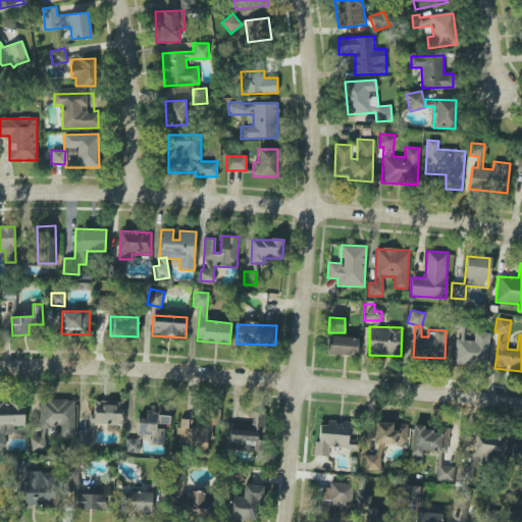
[(489,332),(475,332),(474,341),(464,341),(464,330),(456,330),(454,364),(487,366),(489,332)]
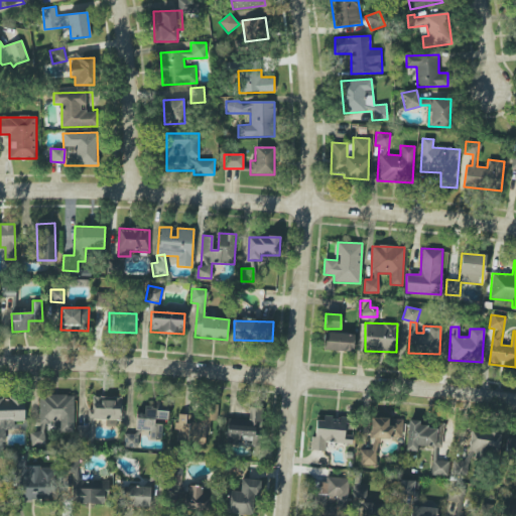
[(323,351),(353,352),(354,335),(324,333),(323,351)]
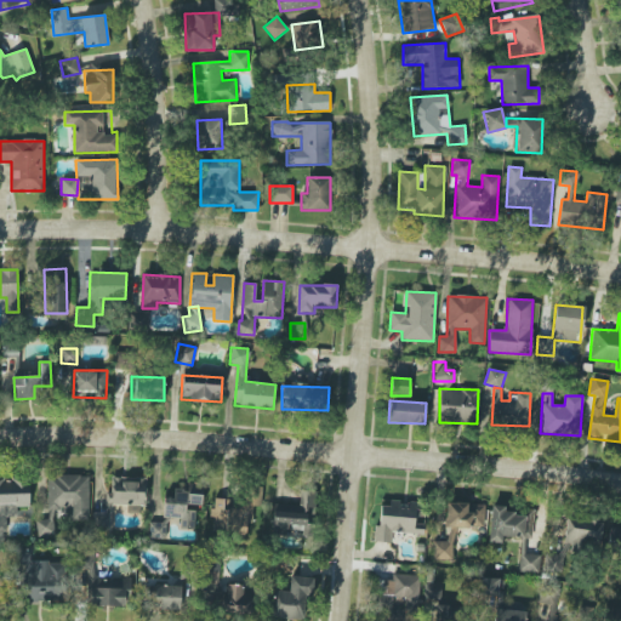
[(89,474),(47,476),(47,519),(36,520),(36,536),(55,536),(53,520),(89,519),(89,474)]
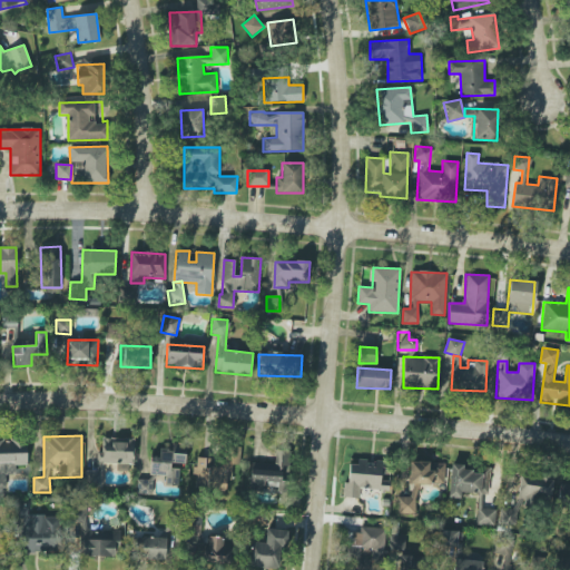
[(134,464),(135,439),(102,438),(101,463),(134,464)]
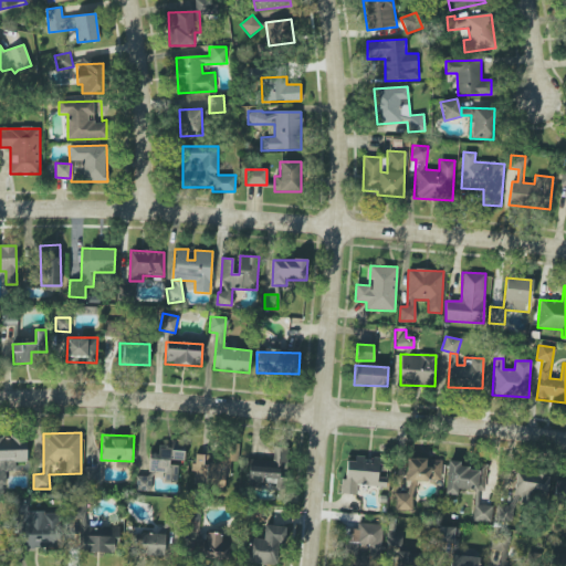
[(27,461),(27,437),(0,437),(0,485),(6,485),(6,471),(16,471),(16,461),(27,461)]
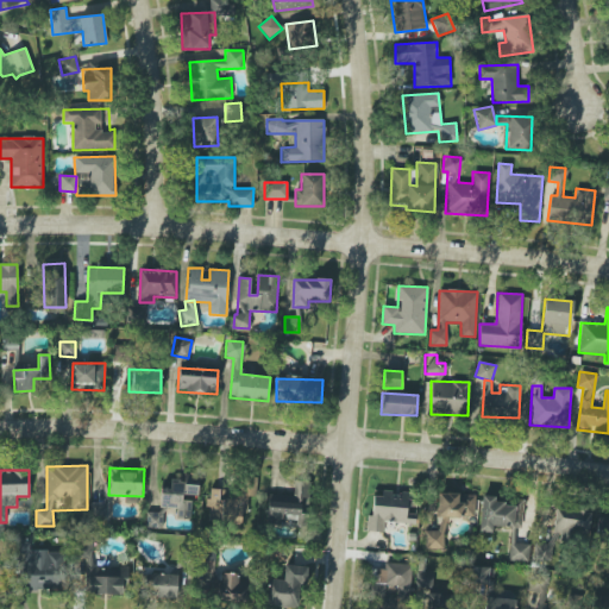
[(159,508),(176,508),(176,519),(190,520),(192,497),(198,497),(199,476),(184,475),(183,479),(170,479),(170,489),(161,489),(159,508)]
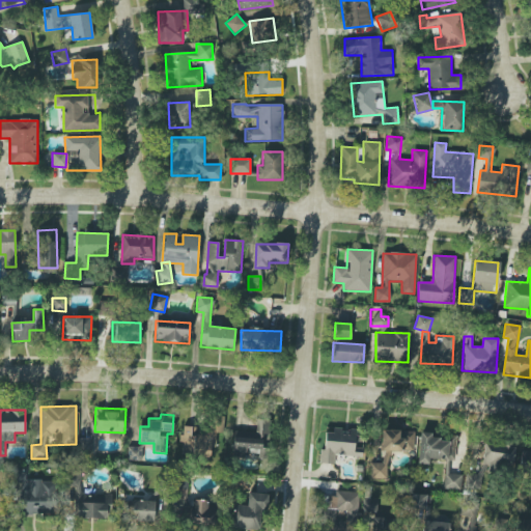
[(183,426),(182,454),(213,455),(214,432),(224,432),(224,417),(208,417),(208,428),(197,428),(197,426),(183,426)]
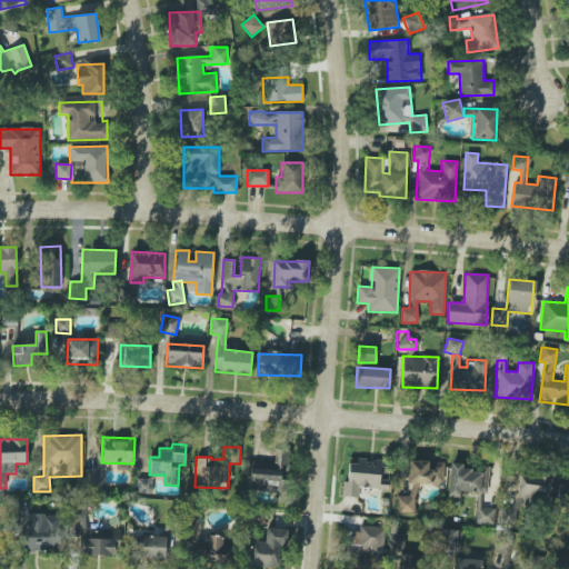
[(280,489),(281,472),(289,473),(290,451),(275,450),(275,463),(250,462),(249,488),(280,489)]
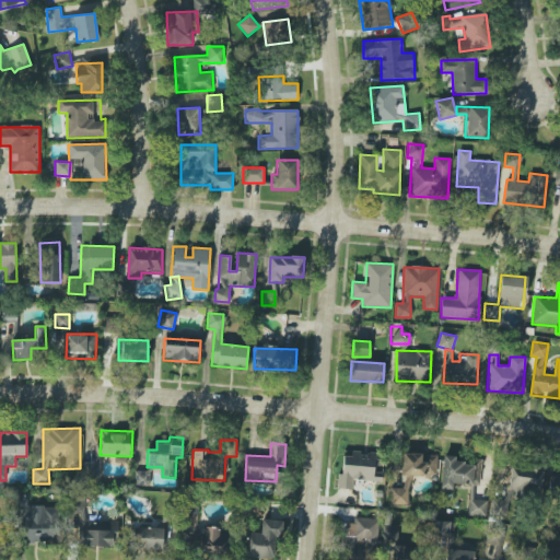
[(337,489),(352,489),(352,480),(380,481),(381,454),(342,453),(341,475),(338,475),(337,489)]
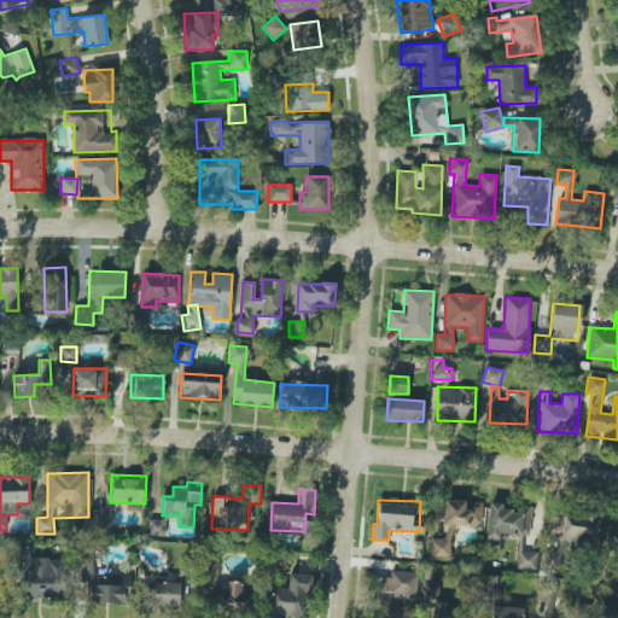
[(482,525),(482,501),(444,501),(444,524),(482,525)]
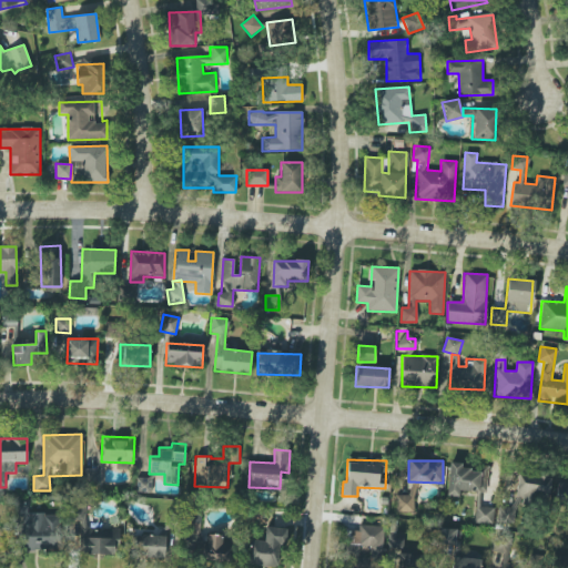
[(459,492),(487,493),(487,467),(460,466),(460,463),(448,463),(447,496),(458,497),(459,492)]
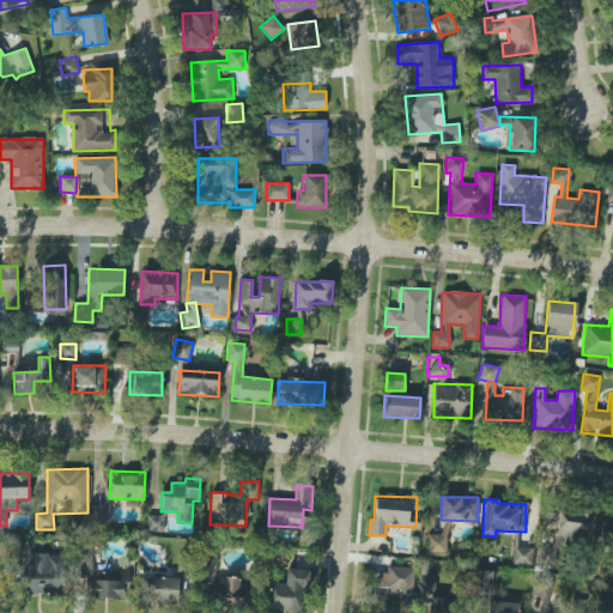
[(108,522),(108,508),(91,507),(91,522),(108,522)]
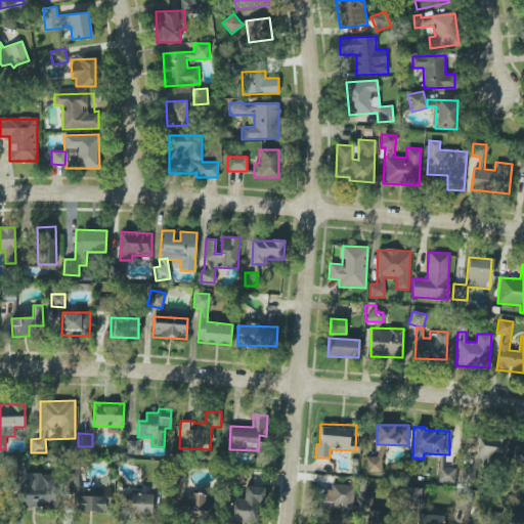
[(460,482),(483,483),(484,462),(506,463),(508,440),(477,437),(475,468),(461,467),(460,482)]
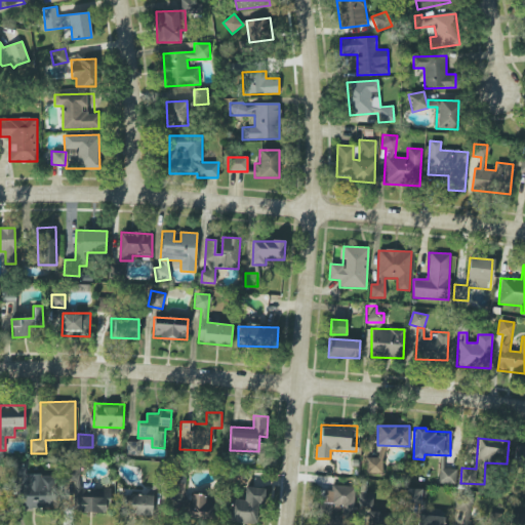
[(125,455),(139,455),(139,442),(126,442),(125,455)]
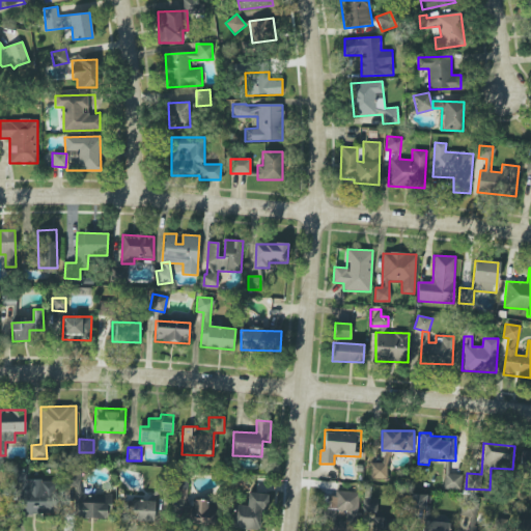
[(370,478),(387,479),(388,451),(383,451),(383,463),(370,463),(370,478)]
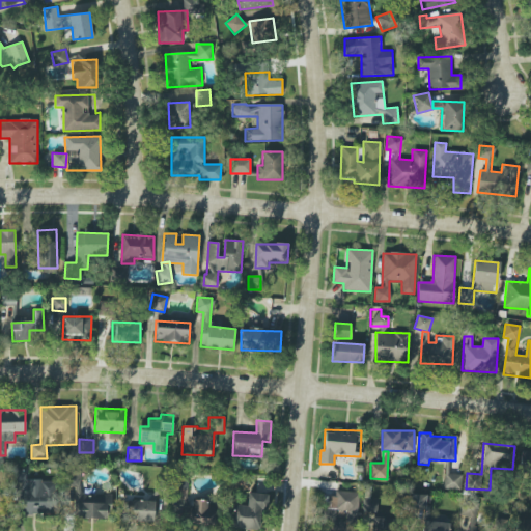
[(521,472),(530,471),(530,451),(521,452),(521,472)]
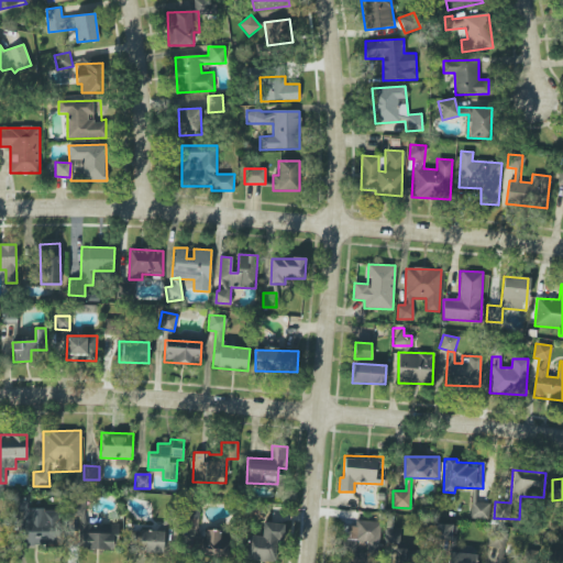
[(117,523),(85,523),(85,500),(76,500),(76,550),(117,549),(117,523)]
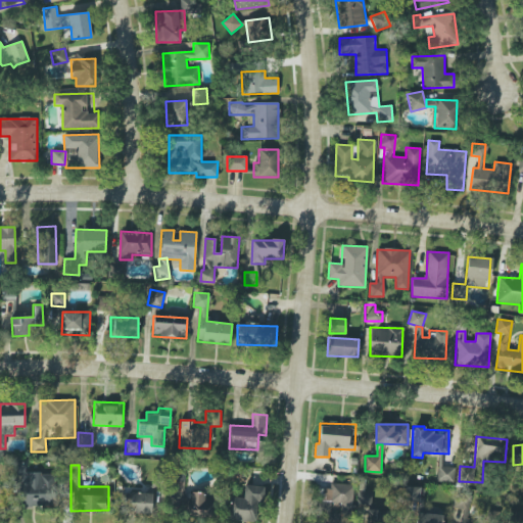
[(455,482),(455,467),(437,467),(436,481),(455,482)]
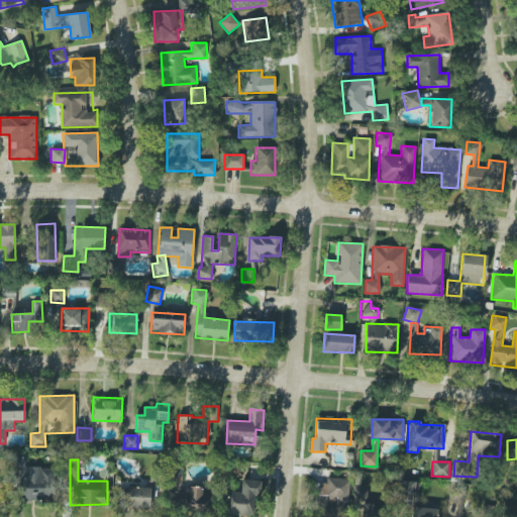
[(56,468),(19,468),(19,501),(55,501),(56,468)]
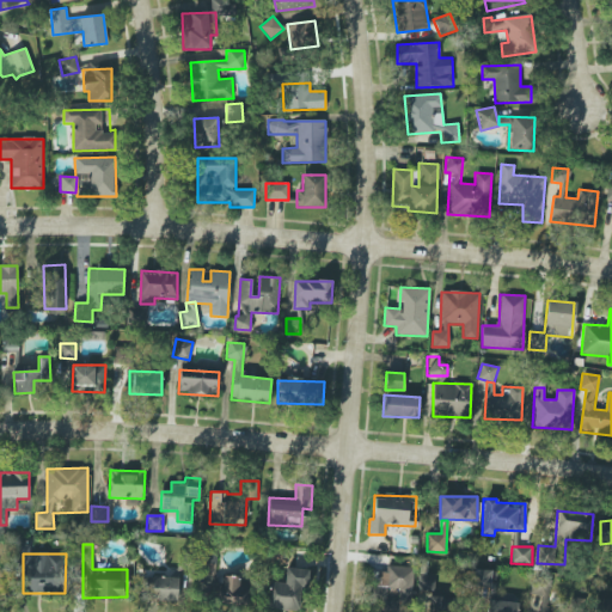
[(201,554),(201,575),(215,576),(215,555),(201,554)]
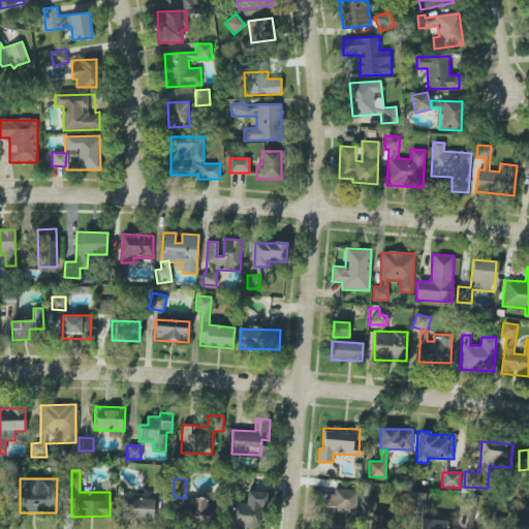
[(258,528),(259,507),(267,507),(267,492),(247,491),(246,503),(232,503),(231,527),(258,528)]
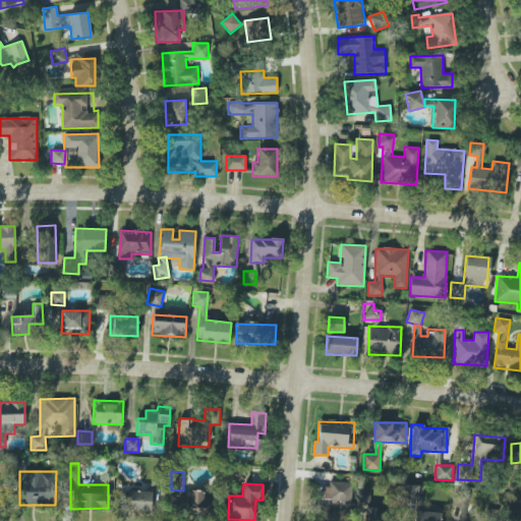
[(323,501),(339,501),(339,511),(327,511),(327,520),(350,520),(351,483),(323,483),(323,501)]
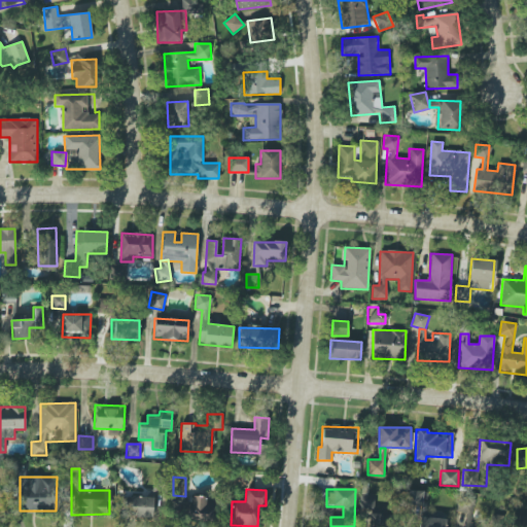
[(423,491),(408,491),(407,504),(423,505),(423,491)]
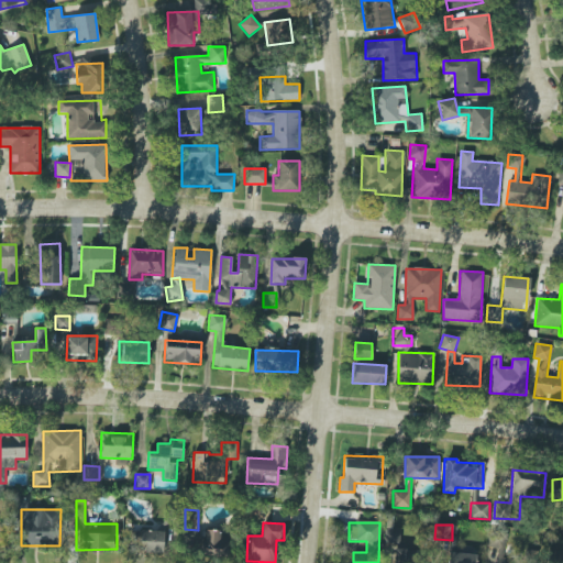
[(399,542),(400,529),(386,529),(385,542),(399,542)]
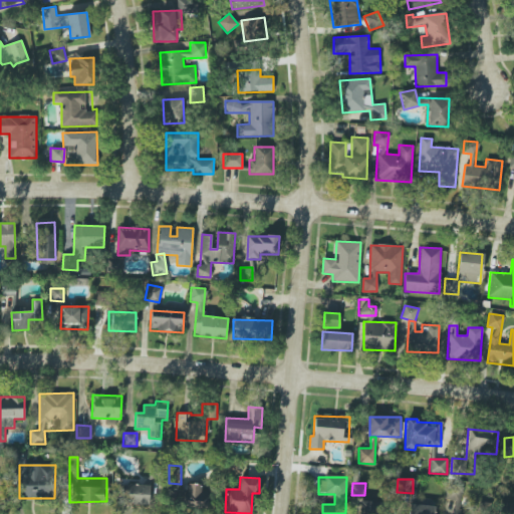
[(150,484),(118,485),(118,505),(150,504),(150,484)]
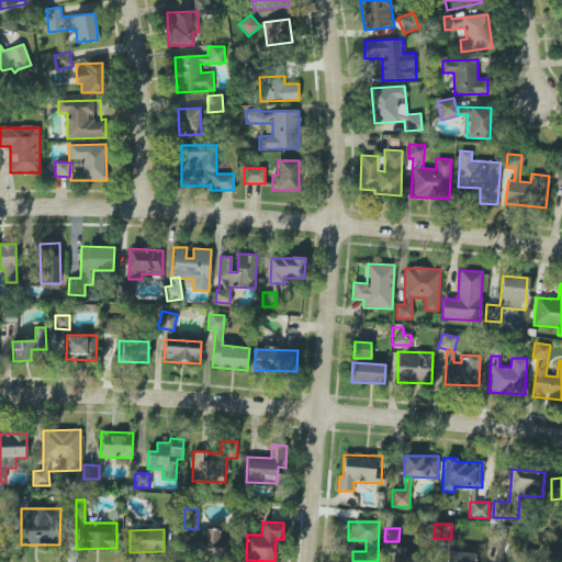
[(220,538),(220,529),(205,530),(205,542),(200,542),(200,558),(228,557),(228,538),(220,538)]
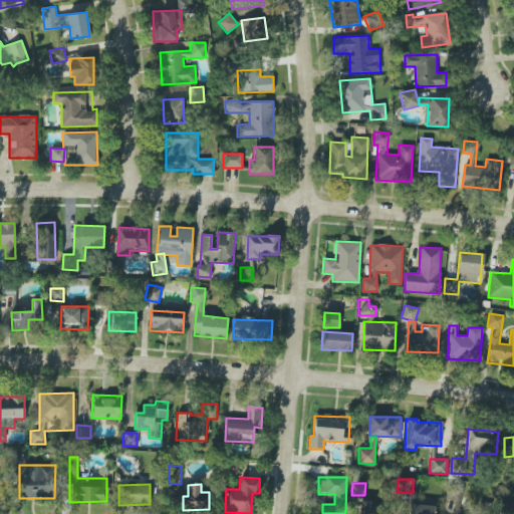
[(488,513),(490,503),(478,501),(477,511),(459,510),(461,488),(446,486),(445,500),(452,500),(450,513),(488,513)]
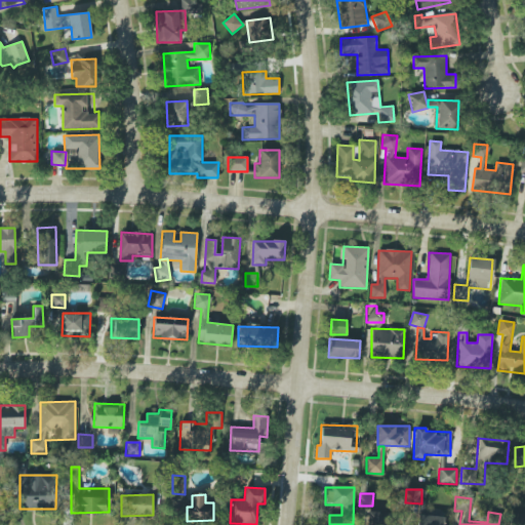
[(390,524),(391,512),(369,512),(368,524),(390,524)]
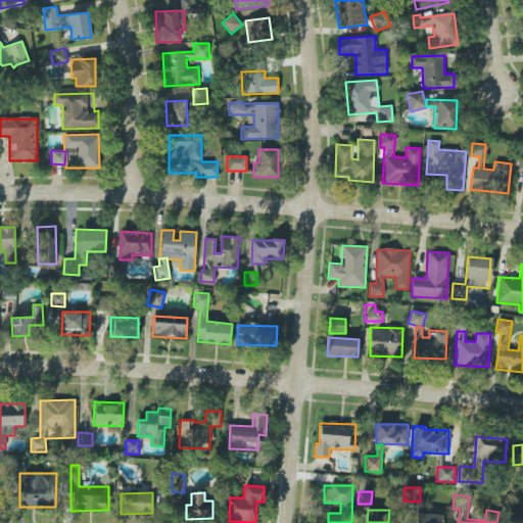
[(522,522),(522,520),(522,521),(522,512),(515,511),(513,522),(522,522)]
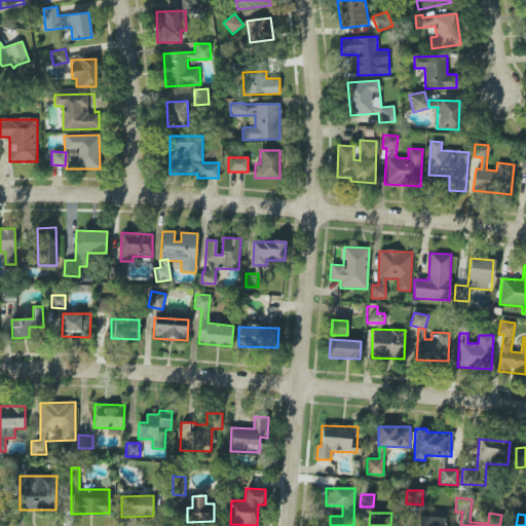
[(444,525),(445,517),(418,516),(417,525),(444,525)]
